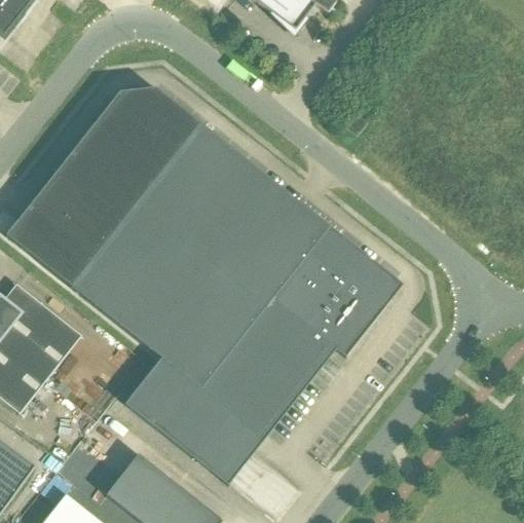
[(0,34),(2,36),(30,0),(0,0),(0,34)]
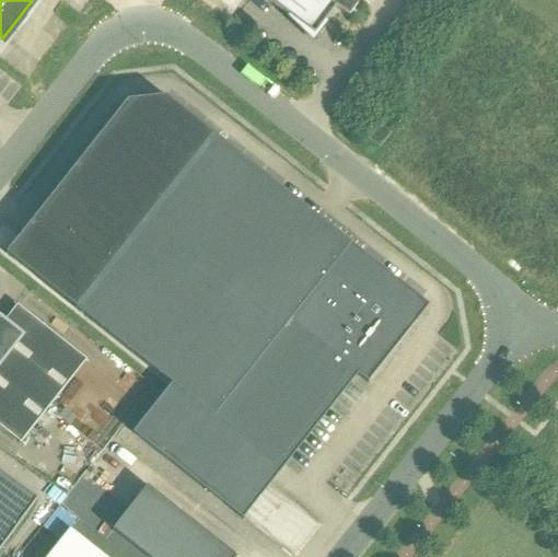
[(267,0),(312,33),(333,6),(346,15),(357,0),(267,0)]
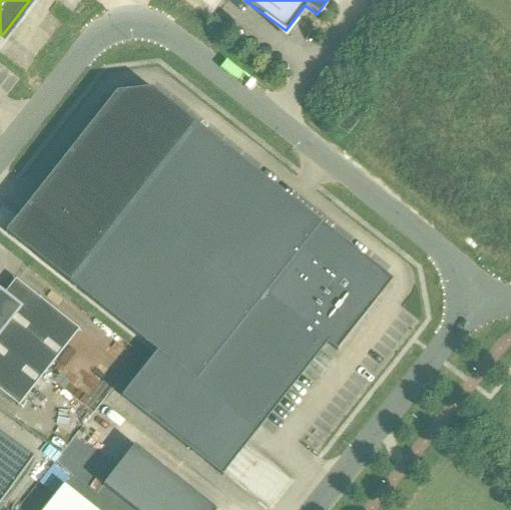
[(116,90),(5,230),(155,350),(120,394),(189,449),(215,416),(246,441),(313,357),(321,347),(326,341),(336,349),(391,278),(150,86),(116,90)]
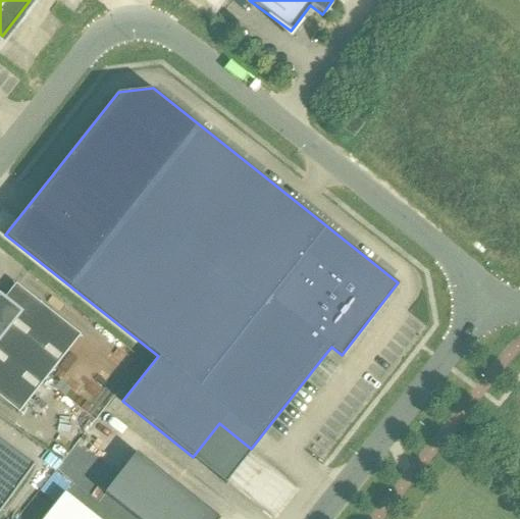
[(79,333),(13,281),(1,298),(0,297),(0,397),(17,410),(79,333)]
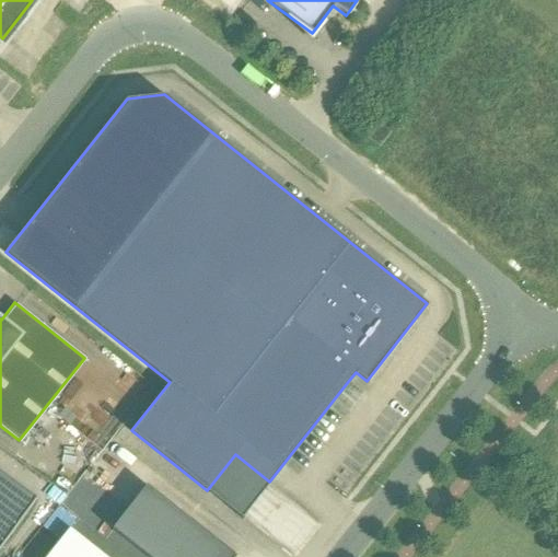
[(61,449),(73,438),(53,414),(27,437),(53,464),(65,453),(61,449)]
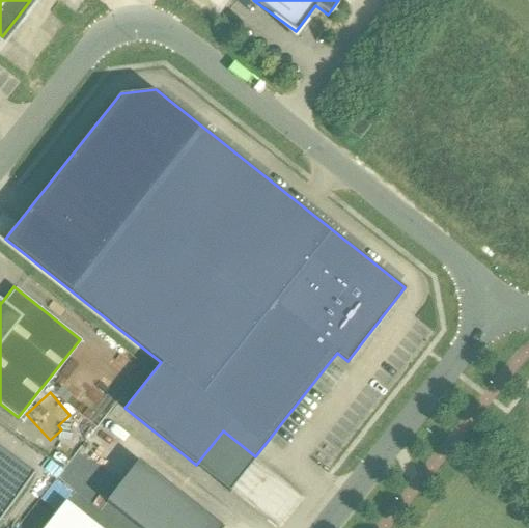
[(528,419),(520,432),(528,439),(528,419)]
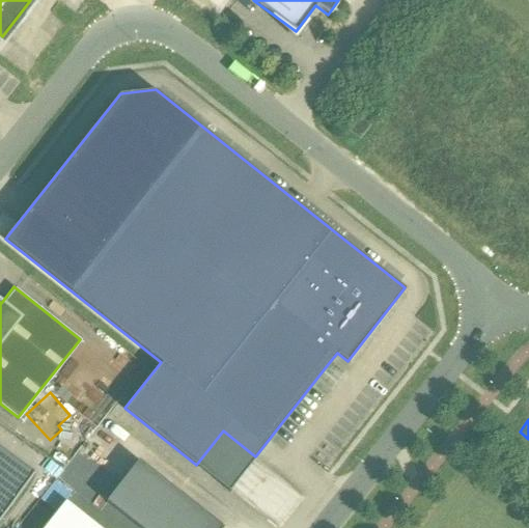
[(0,515),(33,471),(0,446),(0,515)]
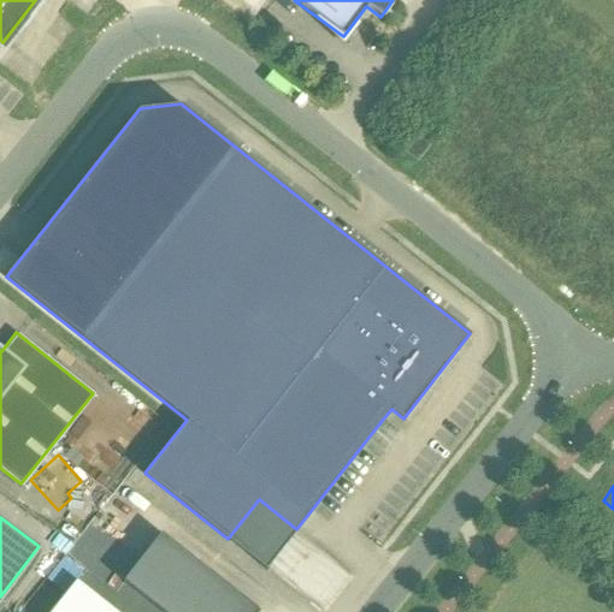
[(157,528),(118,576),(164,611),(249,611),(255,606),(157,528)]
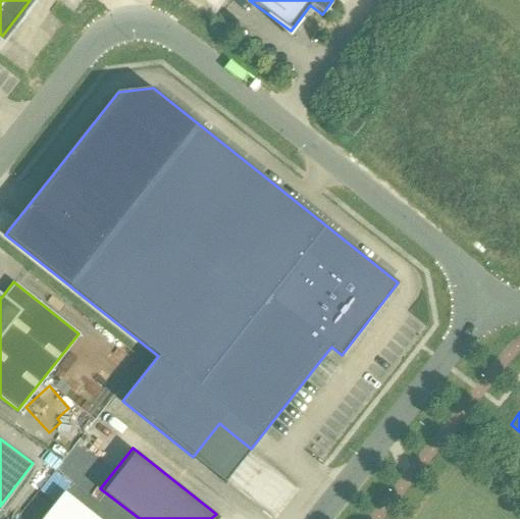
[(267,475),(243,450),(227,464),(264,504),(273,495),(283,506),(299,491),(275,467),(267,475)]
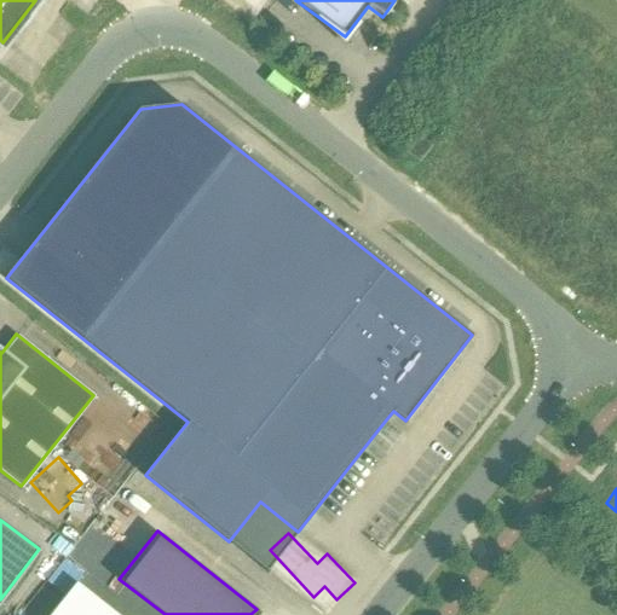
[(116,614),(75,582),(47,614),(116,614)]
